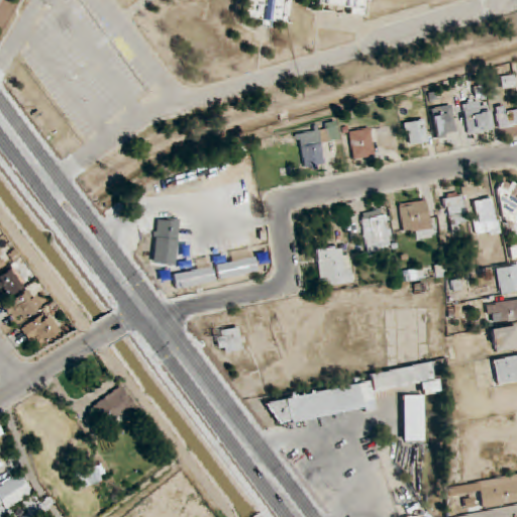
[(492,130),(486,99),(462,104),(469,135),(492,130)]
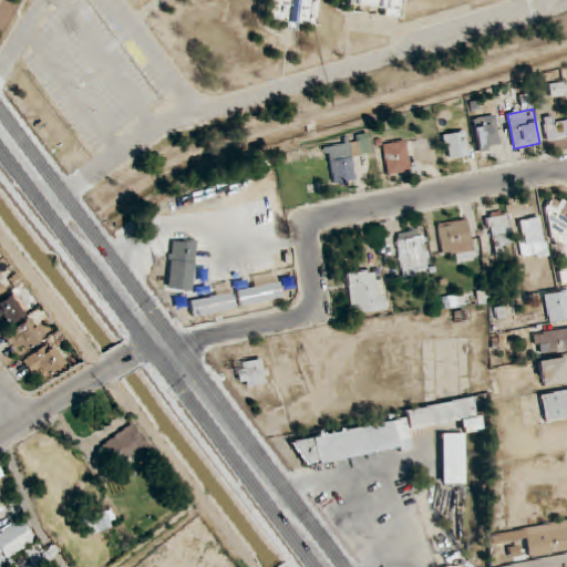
[(478,153),(502,148),(495,114),(472,119),(478,153)]
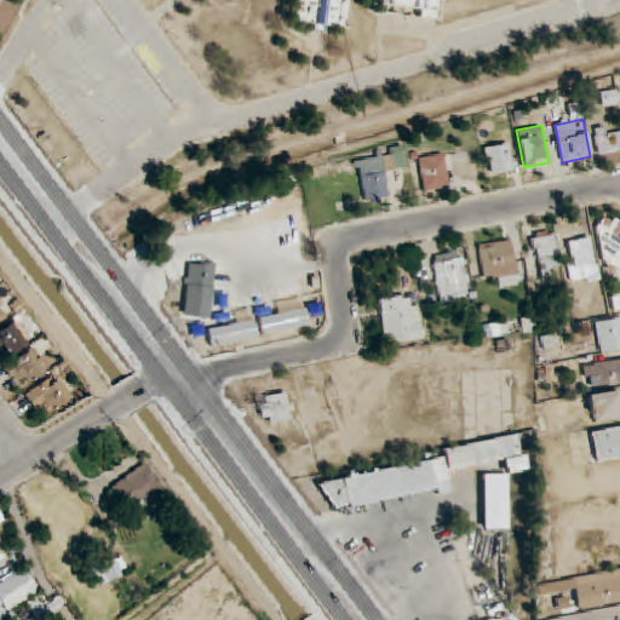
[(619,148),(619,130),(608,135),(604,126),(591,132),(602,156),(619,148)]
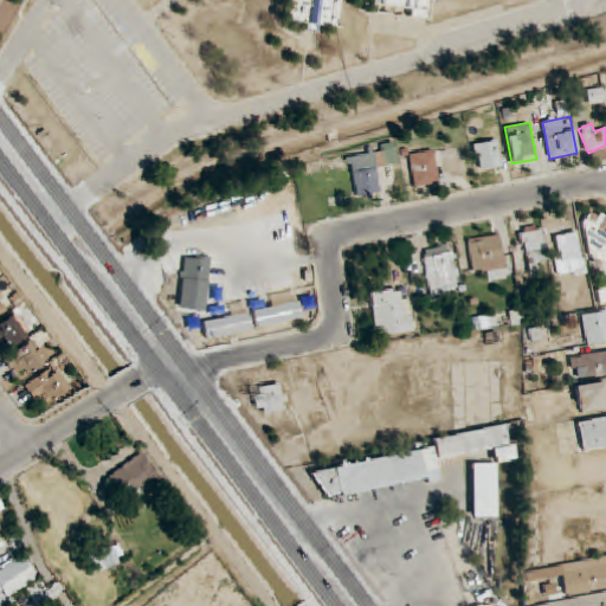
[(502,167),(497,140),(474,143),(478,171),(502,167)]
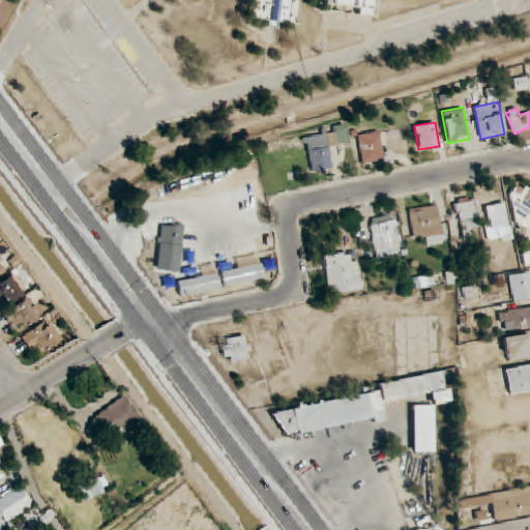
[(311,173),(331,170),(328,146),(348,144),(346,127),(305,133),(311,173)]
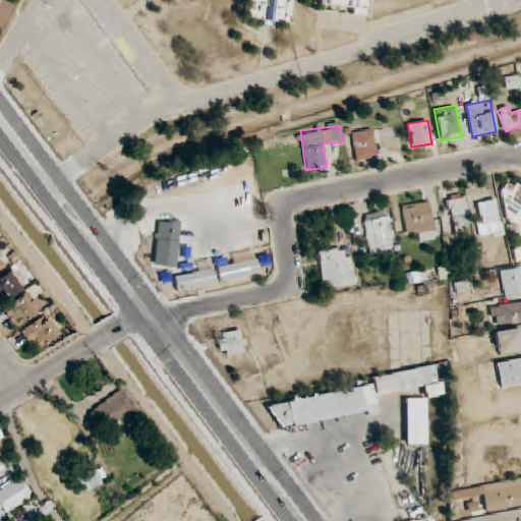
[(378,157),(372,129),(351,132),(356,161),(378,157)]
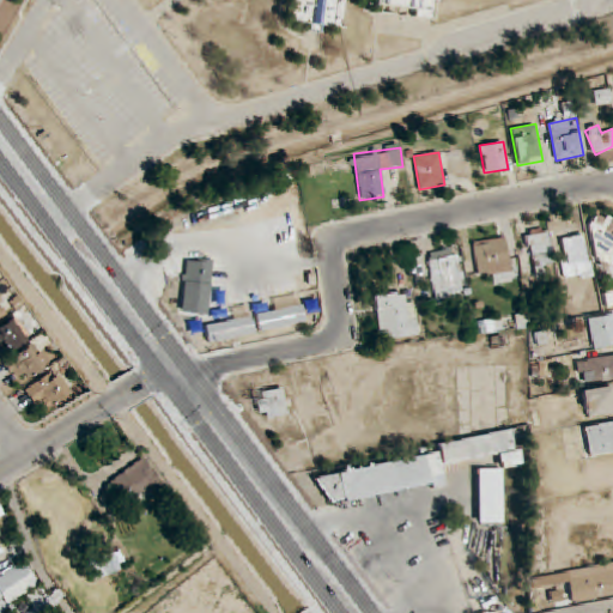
[(612,217),(593,218),(593,260),(612,260),(612,217)]
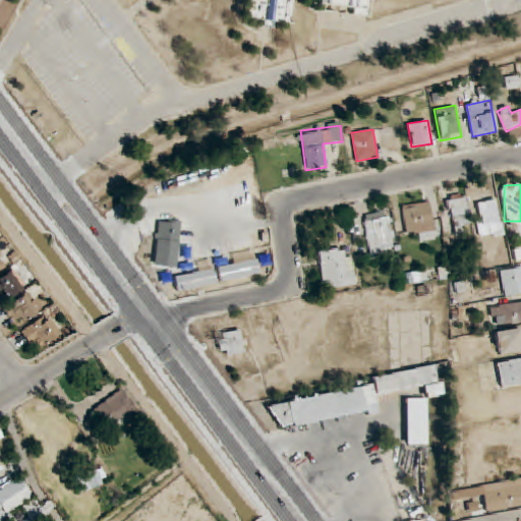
[(446,199),(454,237),(466,235),(464,227),(472,226),(466,195),(446,199)]
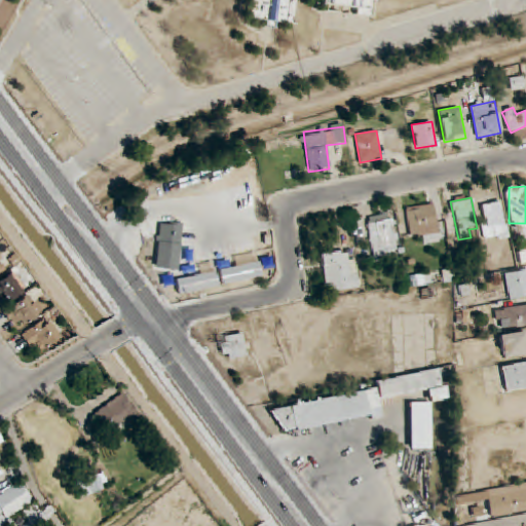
[(510,232),(500,200),(477,207),(486,239),(510,232)]
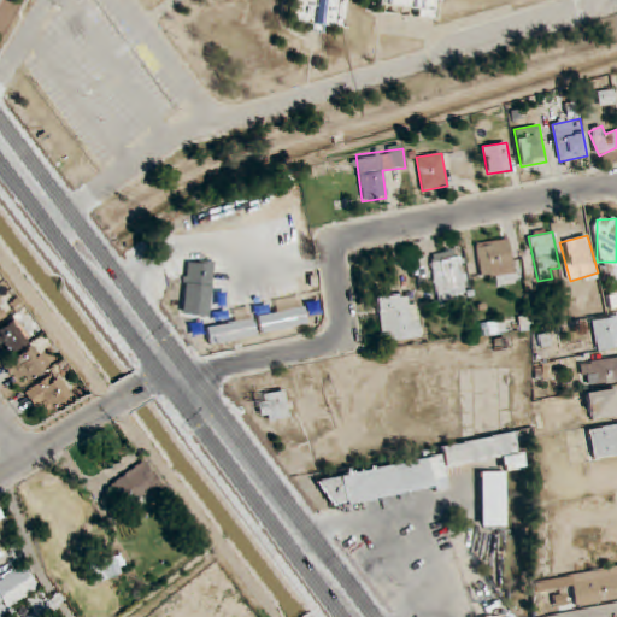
[(476,247),(481,277),(492,275),(494,288),(516,283),(509,241),(476,247)]
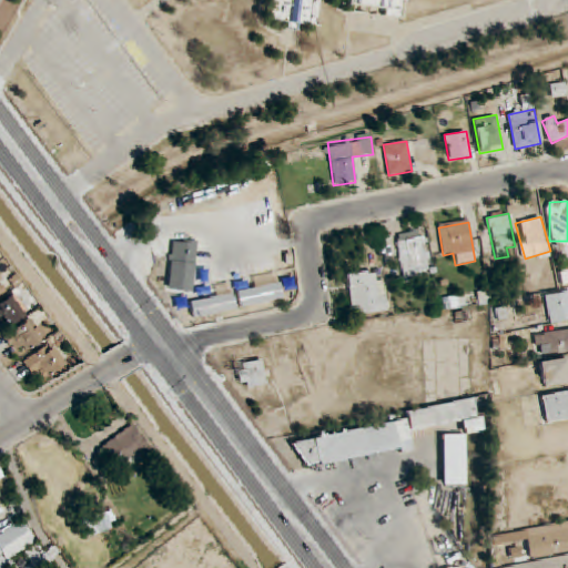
[(402,276),(429,273),(424,230),(397,233),(402,276)]
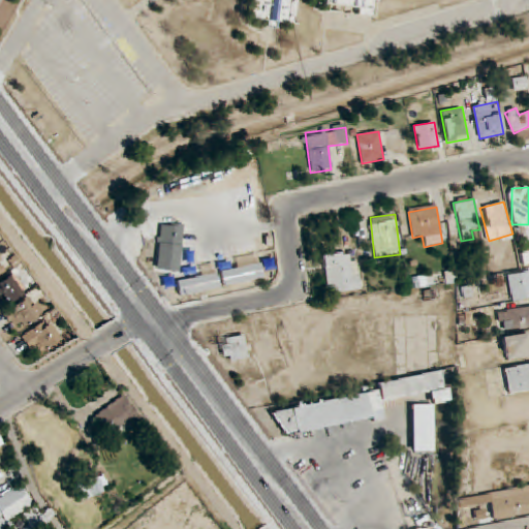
[(184,224),(161,222),(155,270),(179,273),(184,224)]
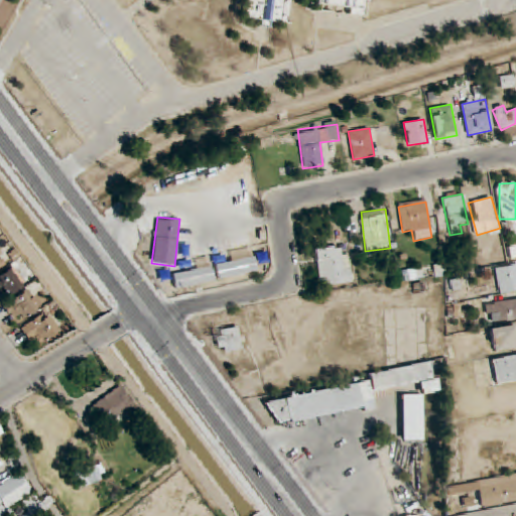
[(314,249),(319,286),(353,282),(349,254),(340,255),(339,246),(314,249)]
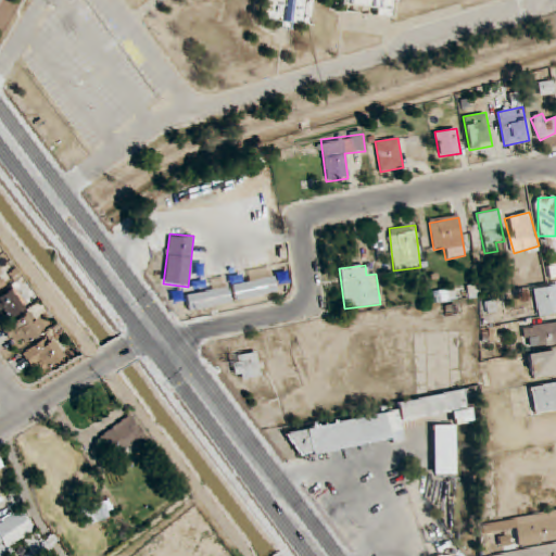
[(540,317),(555,314),(555,285),(533,289),(540,317)]
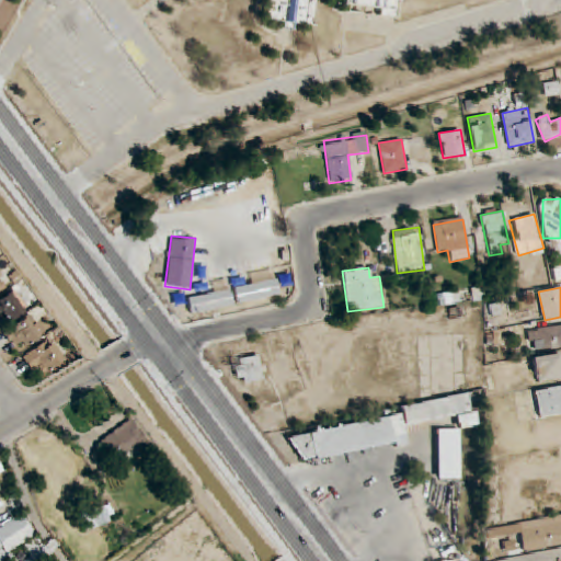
[(0,299),(0,313),(3,311),(9,321),(25,310),(13,292),(0,299)]
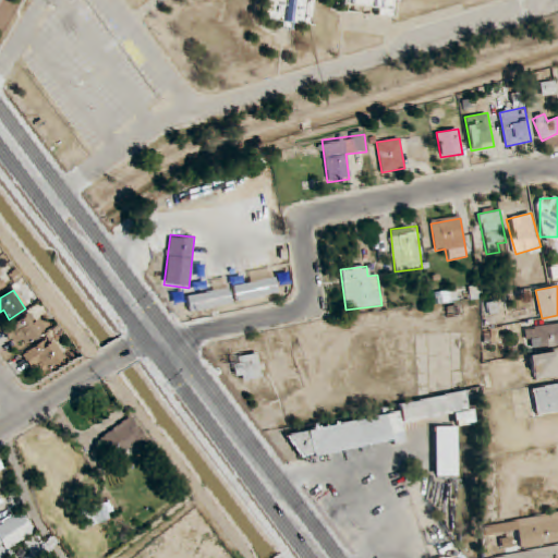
[(4,334),(22,350),(44,327),(27,312),(4,334)]
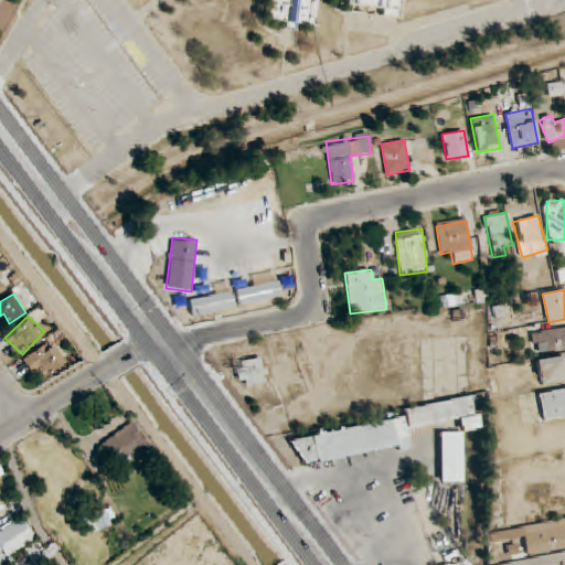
[(564,328),(537,330),(539,352),(564,350),(564,328)]
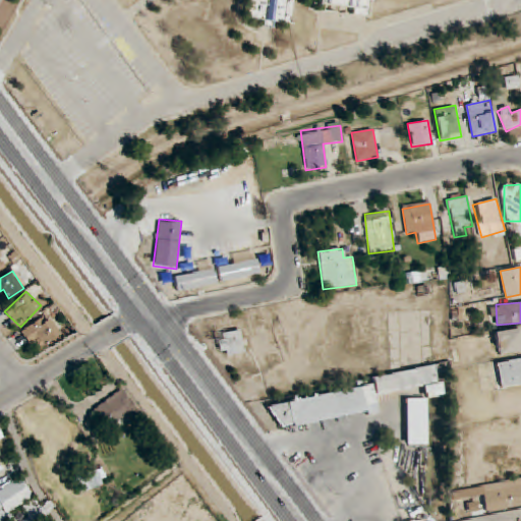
[(21,334),(35,349),(40,344),(42,347),(60,331),(45,312),(21,334)]
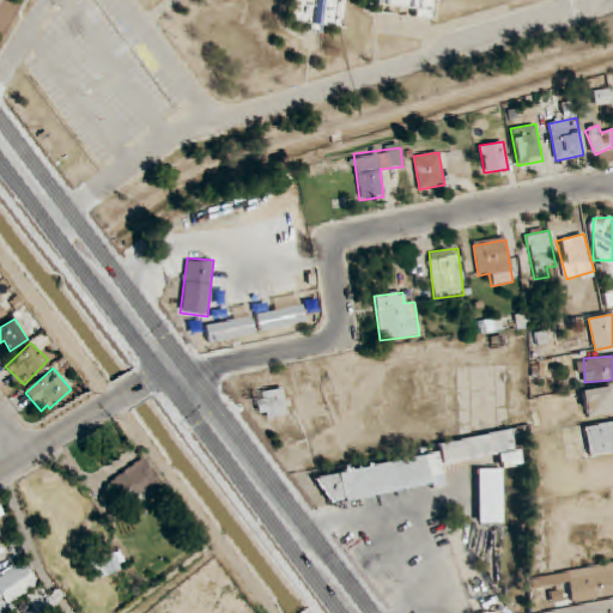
[(290,414),(284,387),(255,394),(260,420),(290,414)]
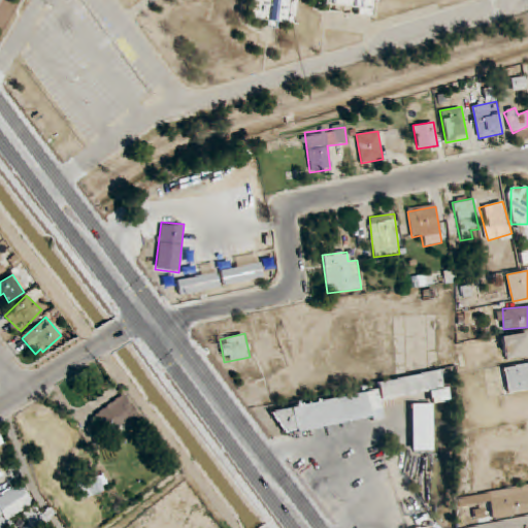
[(527,357),(527,334),(503,334),(503,357),(527,357)]
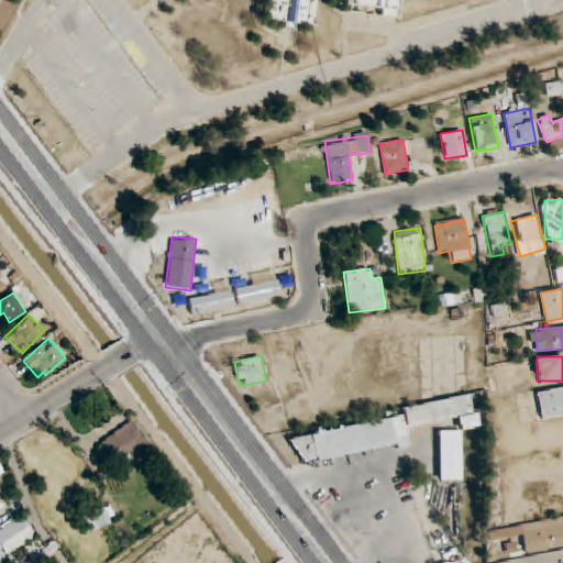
[(403,417),(294,437),(298,464),(408,444),(406,427),(472,416),(467,396),(400,408),(403,417)]
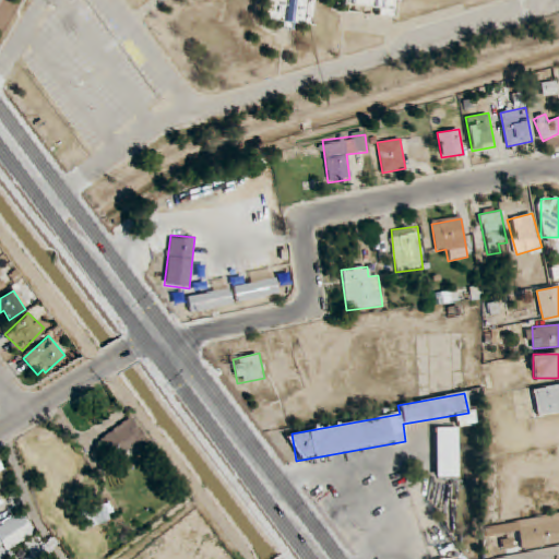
[(99,441),(115,461),(145,437),(130,417),(99,441)]
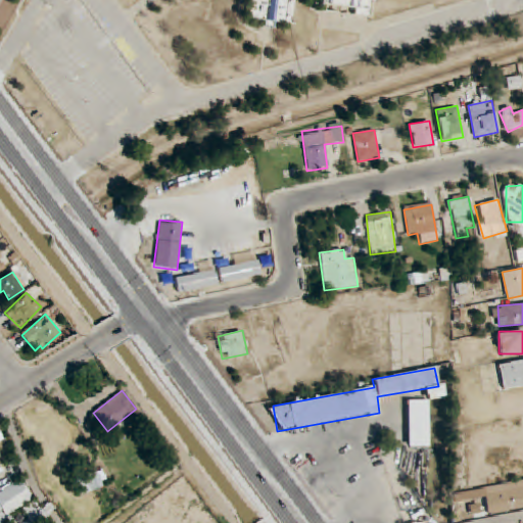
[(407,400),(407,446),(429,446),(429,400),(407,400)]
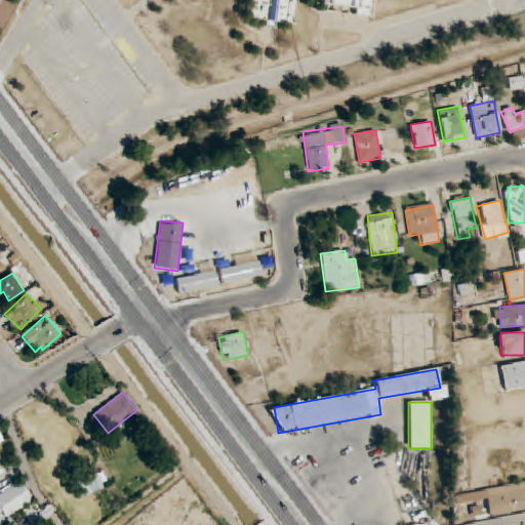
[(0,508),(5,517),(32,501),(21,481),(0,492),(0,508)]
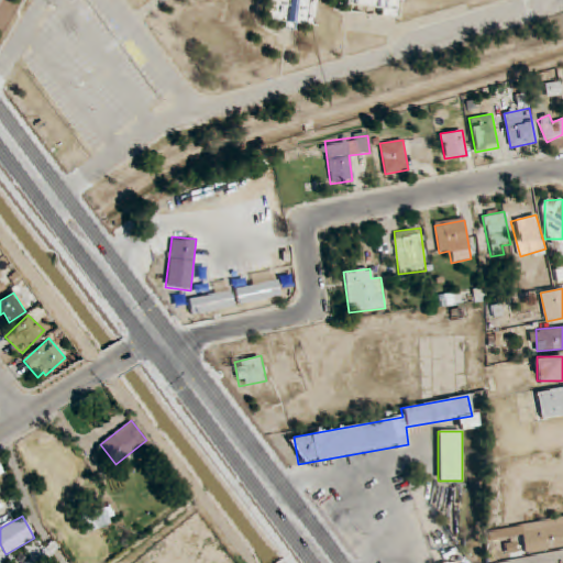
[(562,517),(533,521),(538,551),(562,547),(562,517)]
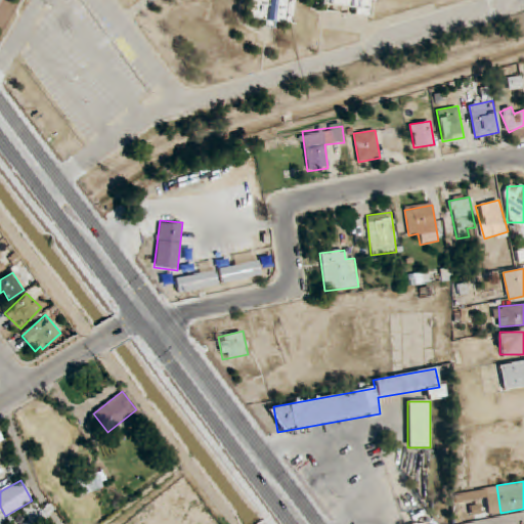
[(42,523),(49,516),(40,508),(25,523),(42,523)]
